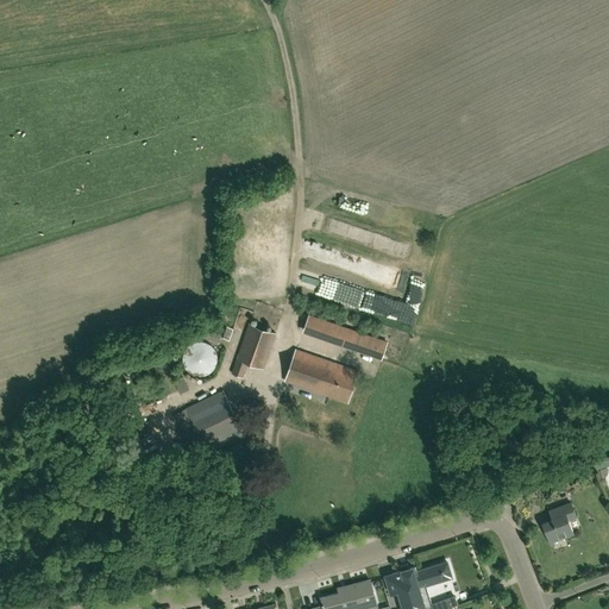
[(320,217),(331,208),(326,202),(316,211),(320,217)]
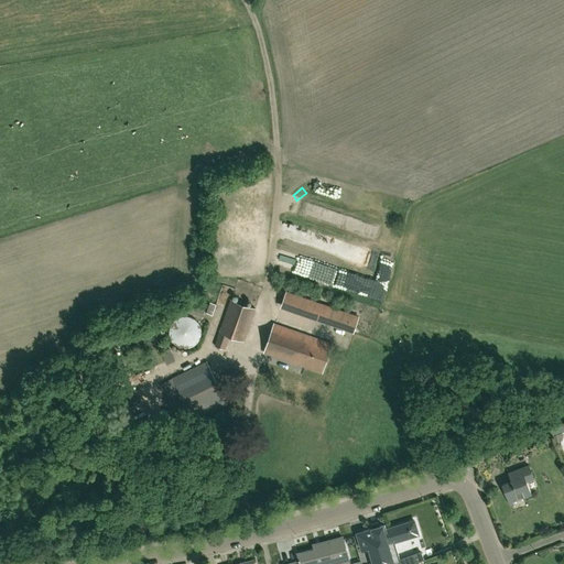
[(350,289),(380,296),(382,285),(354,278),(350,289)]
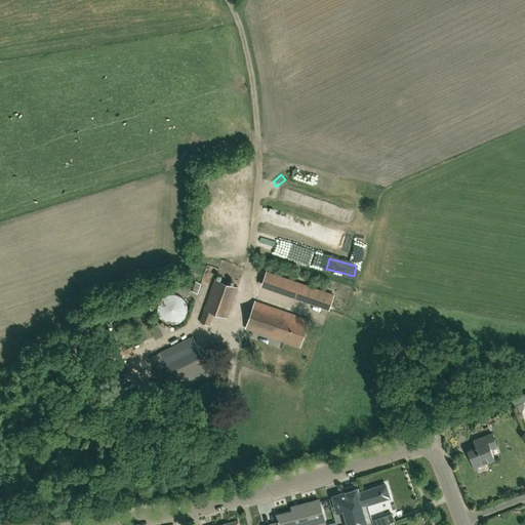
[(238,288),(237,287),(215,280),(200,322),(210,325),(214,314),(228,318),(238,288)]
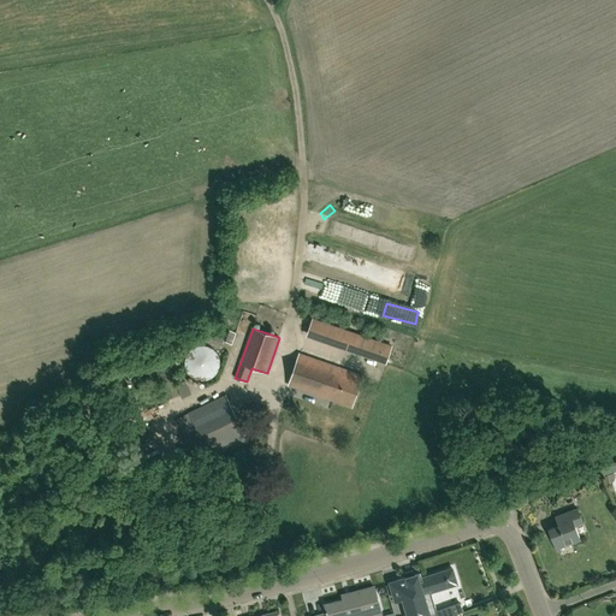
[(344,331),(339,344),(356,350),(361,336),(353,333),(344,331)]
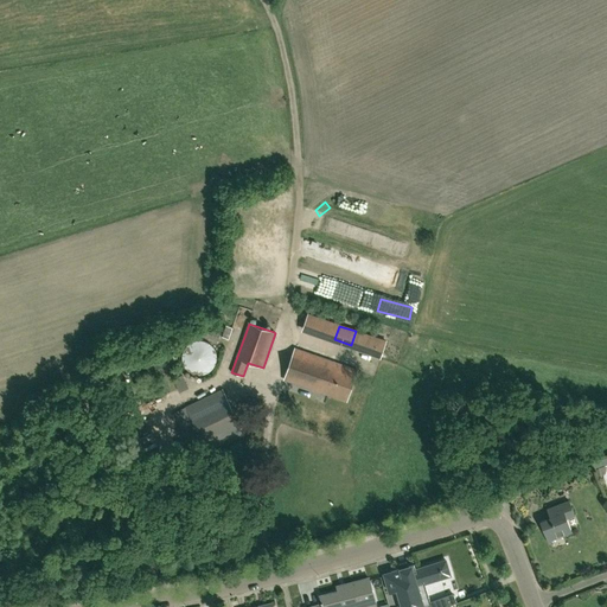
[(219,357),(219,353),(219,350),(218,347),(217,343),(215,340),(212,338),(209,337),(204,336),(200,334),(198,336),(193,337),(190,339),(187,342),(185,344),(184,347),(183,351),(183,355),(183,358),(184,362),(186,365),(189,368),(192,370),(196,371),(198,372),(203,372),(206,372),(210,371),(212,369),(215,366),(217,364),(218,362),(219,357)]
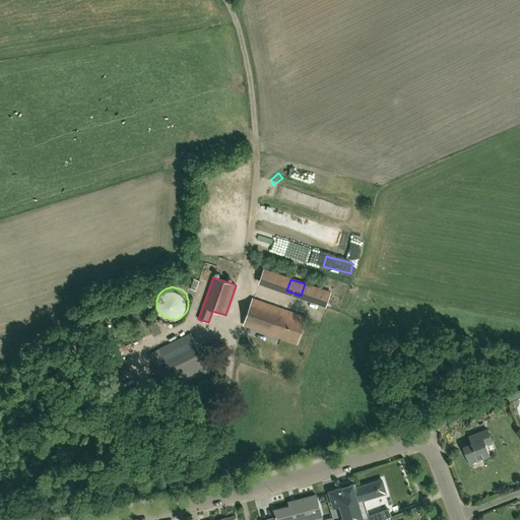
[(137,298),(131,300),(128,301),(133,314),(142,311),(137,298)]
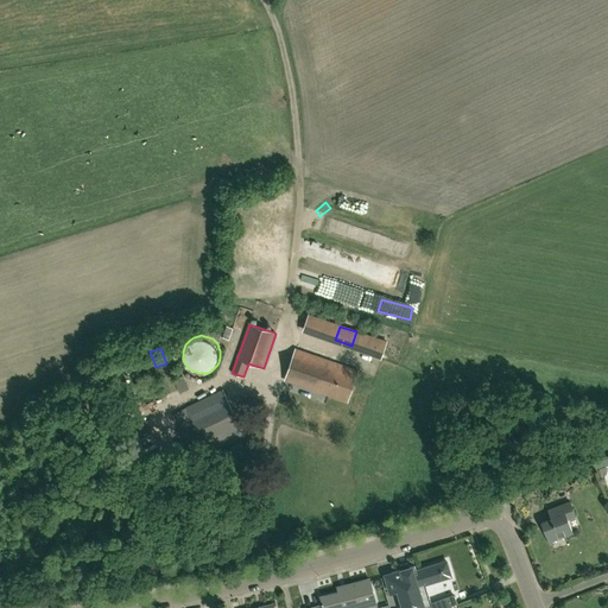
[(297,350),(295,358),(286,381),(347,403),(358,371),(297,350)]
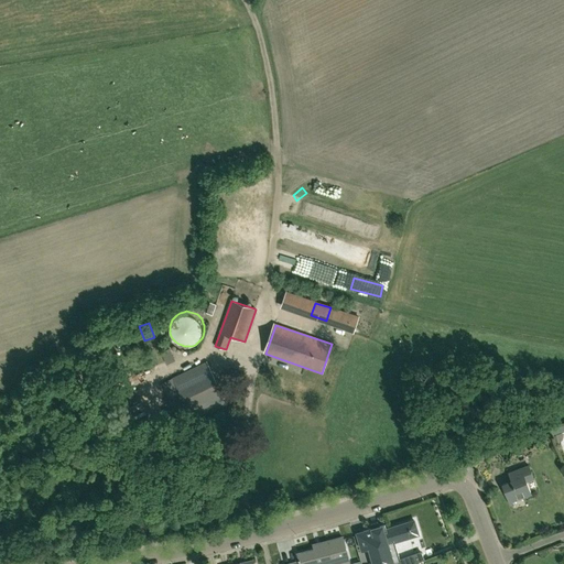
[(176,360),(170,348),(161,353),(166,365),(176,360)]
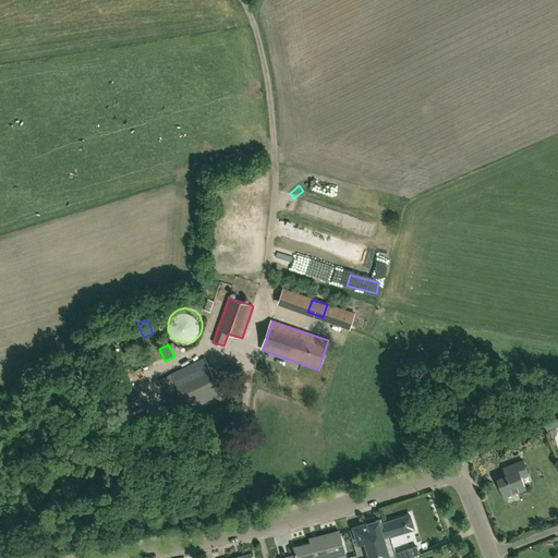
[(187,410),(220,392),(204,358),(171,373),(187,410)]
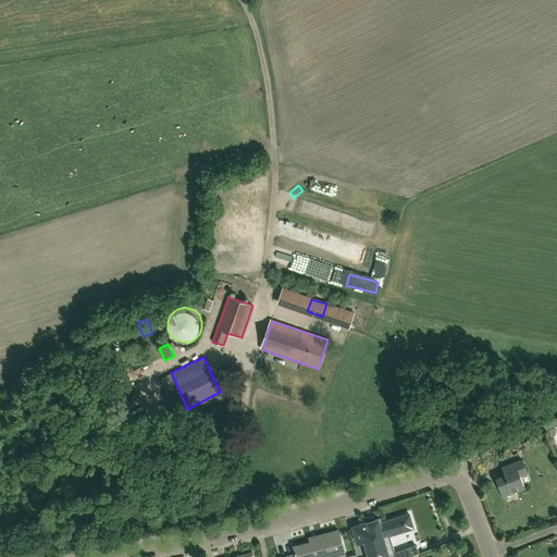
[(520,475),(528,473),(522,460),(506,466),(509,473),(497,479),(505,498),(507,497),(506,495),(524,489),(520,475)]
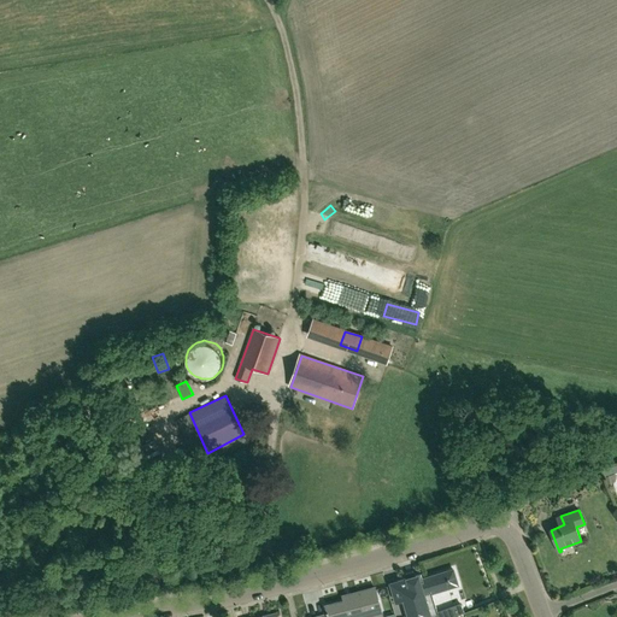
[(492,559),(498,557),(493,542),(487,545),(492,559)]
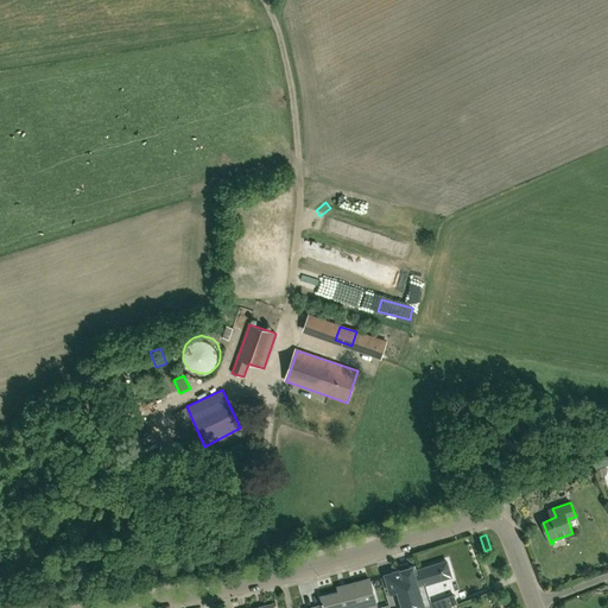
[(390,594),(398,591),(403,607),(431,607),(431,606),(425,607),(418,583),(424,582),(424,584),(425,584),(444,578),(439,563),(416,570),(415,565),(410,568),(400,570),(392,572),(385,575),(390,594)]
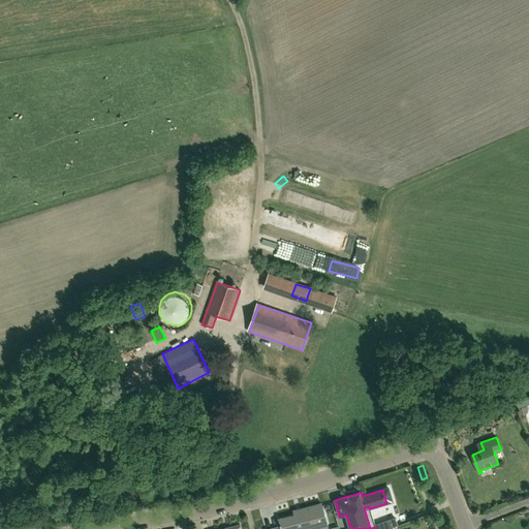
[(316,528),(328,528),(321,505),(293,512),(294,517),(279,521),(280,525),(279,525),(280,528),(276,528),(306,528),(316,527),(316,528)]
